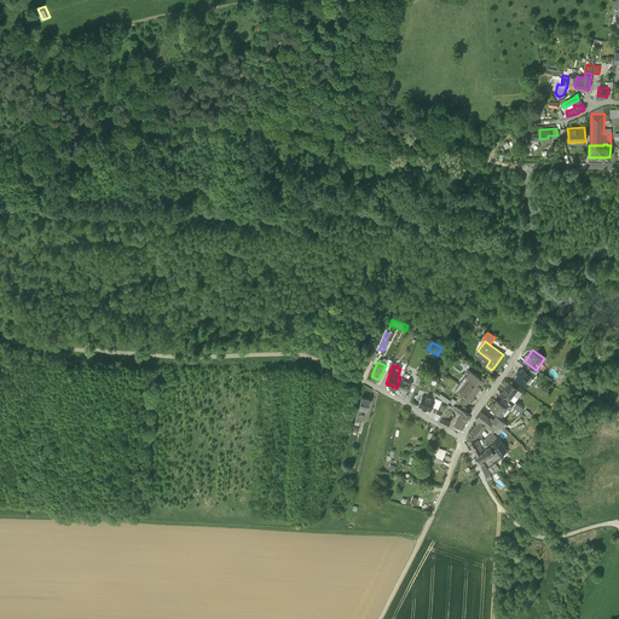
[(484,380),(485,381),(486,381),(490,376),(478,369),(474,374),(480,377),(481,375),(485,379),(484,380)]
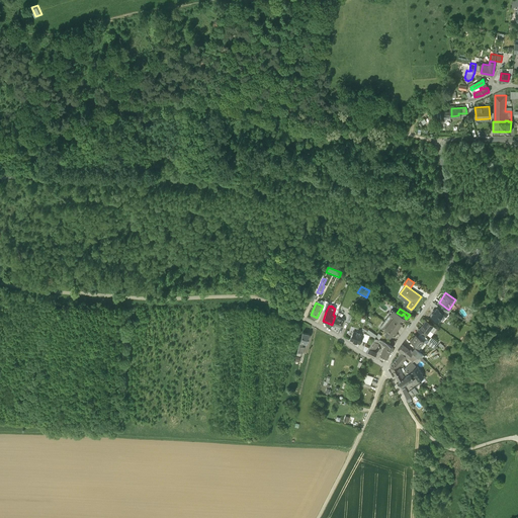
[(437,309),(431,317),(438,322),(443,316),(444,314),(439,311),(437,309)]
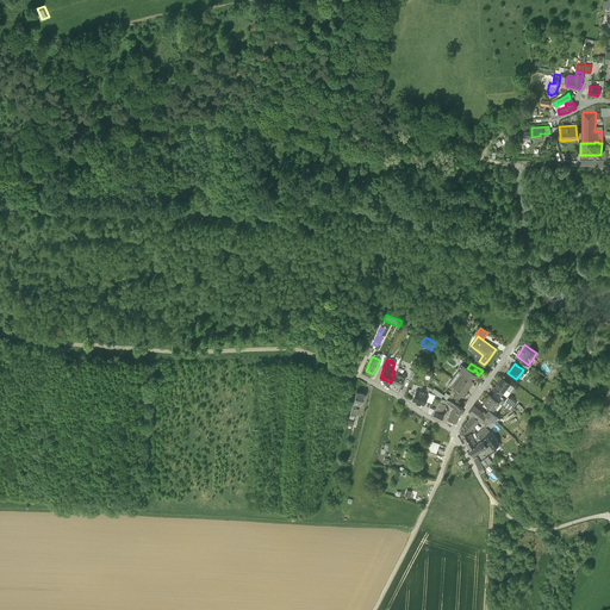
[(523,369),(522,372),(526,373),(528,369),(520,363),(517,366),(523,369)]
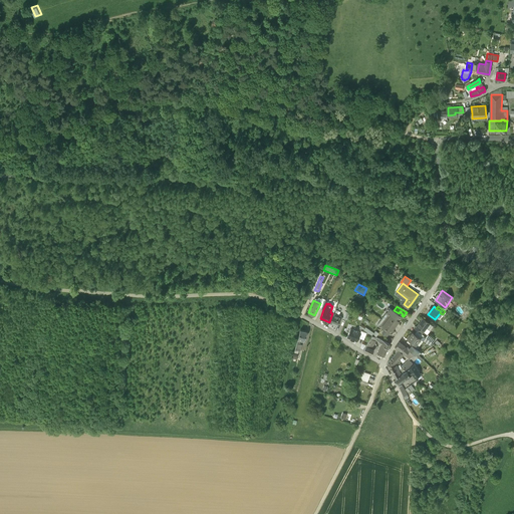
[(390,307),(377,325),(383,329),(381,332),(387,335),(389,332),(390,333),(393,330),(392,329),(399,320),(399,321),(403,316),(402,315),(403,314),(400,311),(399,313),(394,310),(390,307)]
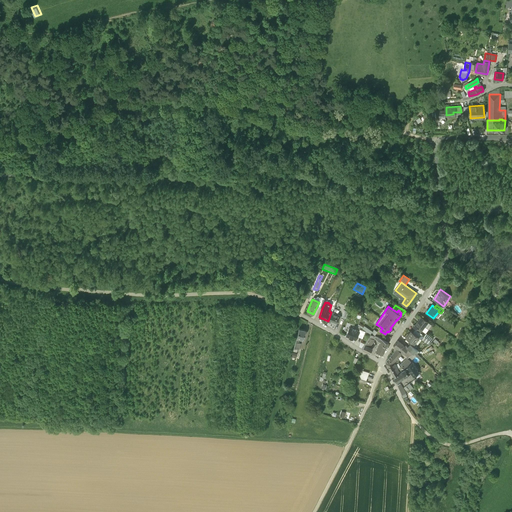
[(339,315),(331,312),(328,321),(336,324),(339,315)]
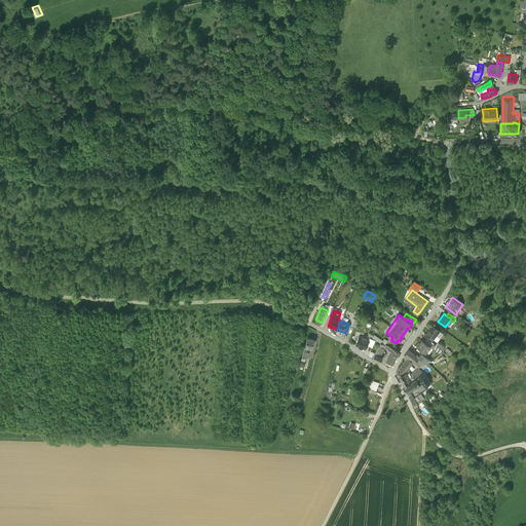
[(433,326),(426,335),(433,339),(439,331),(433,326)]
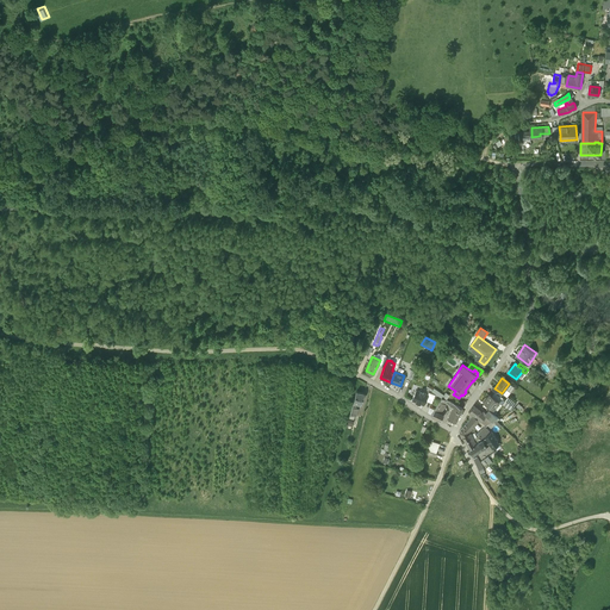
[(428,394),(416,390),(412,400),(423,405),(428,394)]
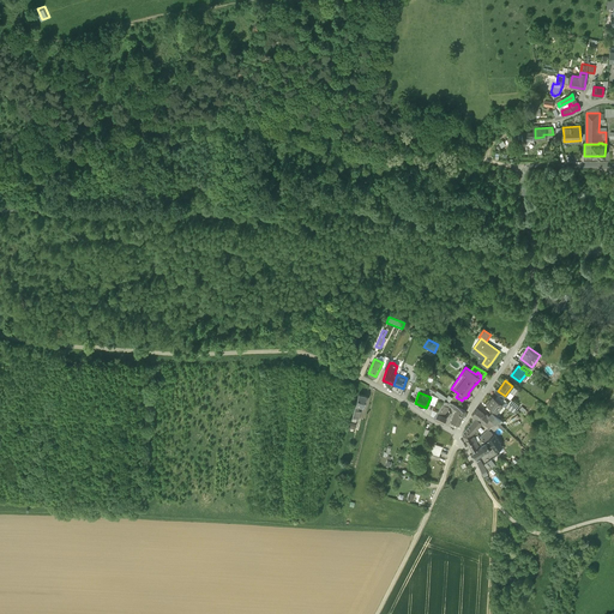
[(357,405),(362,407),(365,401),(366,396),(359,393),(355,405),(357,405)]
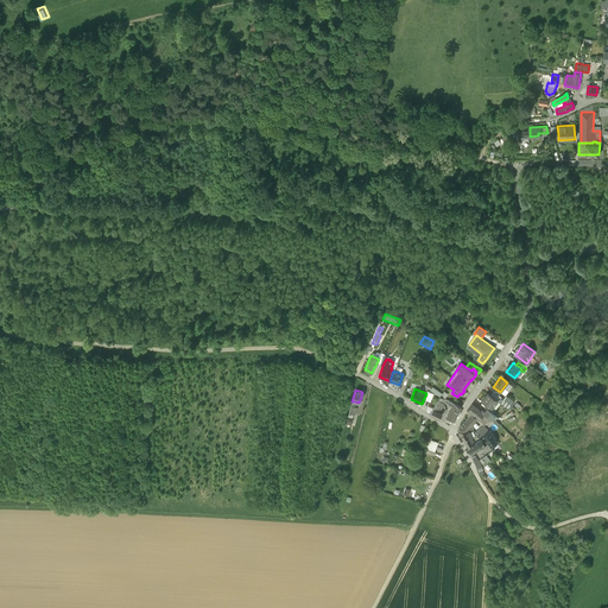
[(496,400),(496,401),(499,403),(502,398),(493,391),(491,394),(496,398),(495,399),(496,400)]
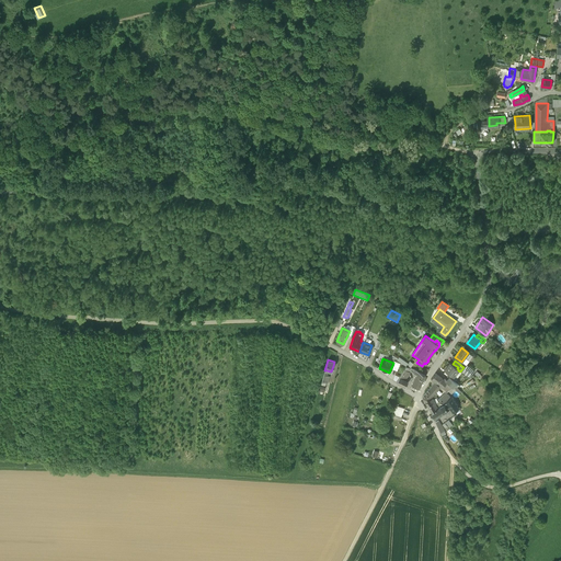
[(450,363),(445,370),(454,377),(458,370),(458,369),(457,368),(458,367),(453,364),(453,365),(450,363)]
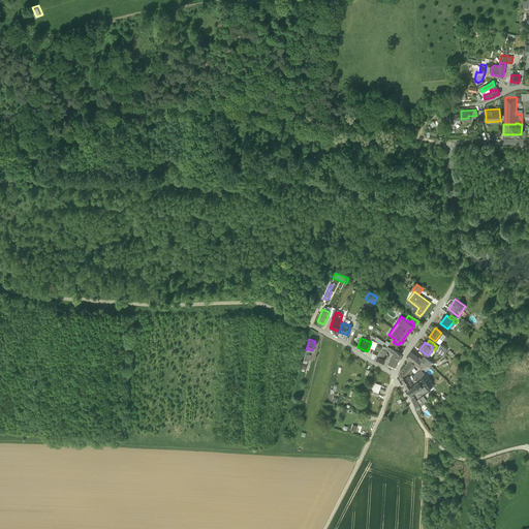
[(446,349),(440,344),(438,348),(444,352),(446,349)]
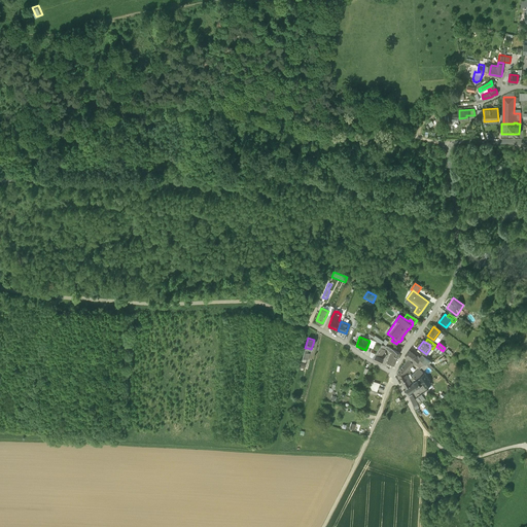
[(419,359),(418,358),(409,351),(405,356),(409,359),(414,363),(415,364),(419,359)]
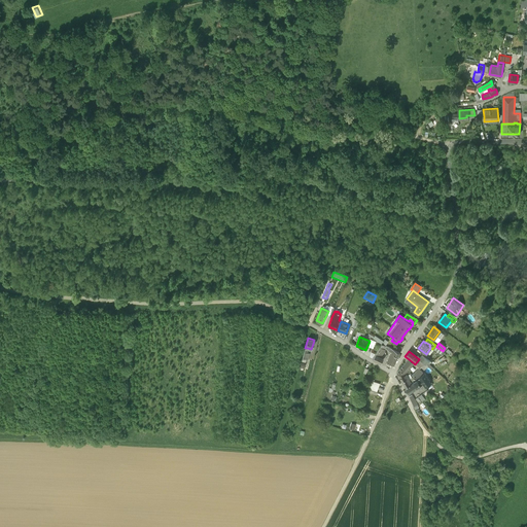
[(373,359),(381,363),(383,359),(380,357),(376,355),(373,359)]
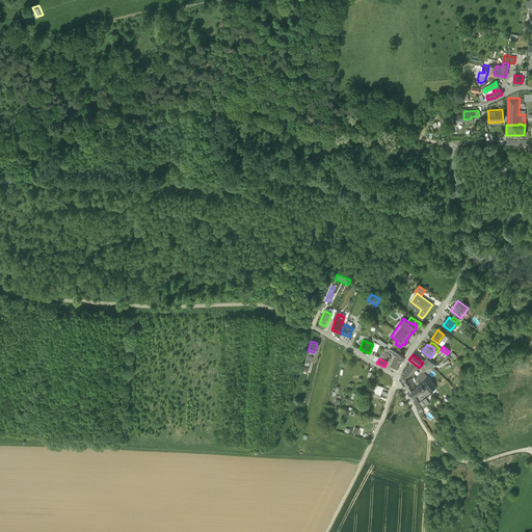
[(400,377),(403,381),(409,377),(409,376),(418,367),(413,363),(400,377)]
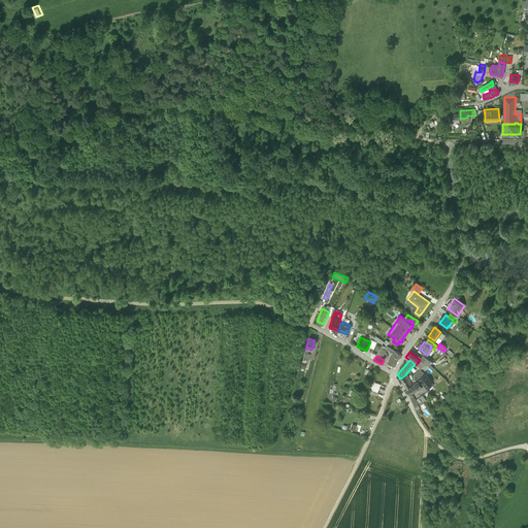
[(420,360),(416,365),(420,368),(421,368),(422,367),(425,370),(428,365),(423,362),(420,360)]
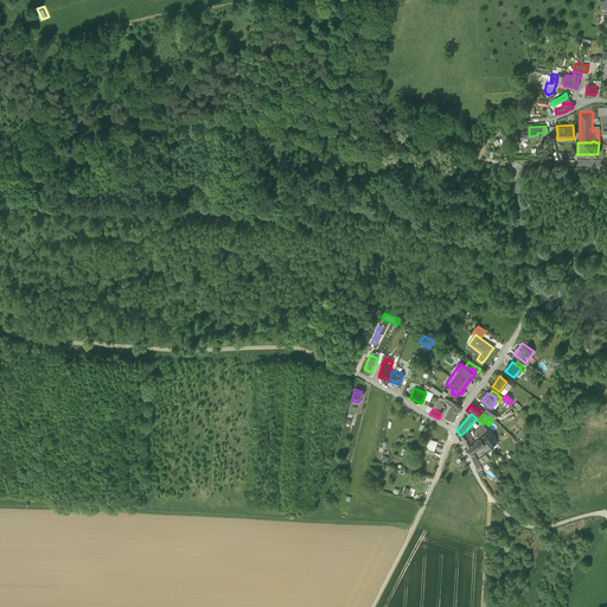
[(480,438),(483,436),(481,436),(487,430),(485,428),(483,430),(479,428),(474,432),(477,434),(480,438)]
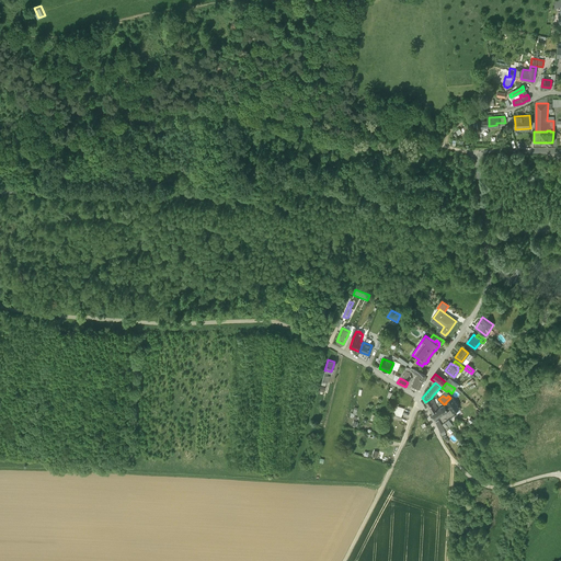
[(450,398),(445,403),(446,403),(449,409),(453,412),(459,408),(457,404),(451,397),(450,398)]
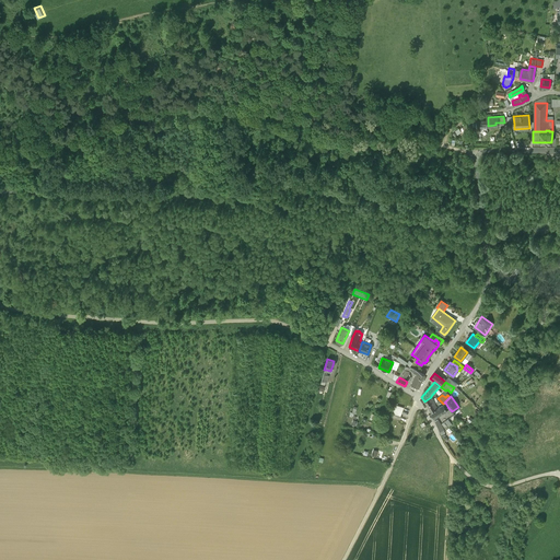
[(438,408),(434,404),(431,397),(424,401),(431,412),(438,408)]
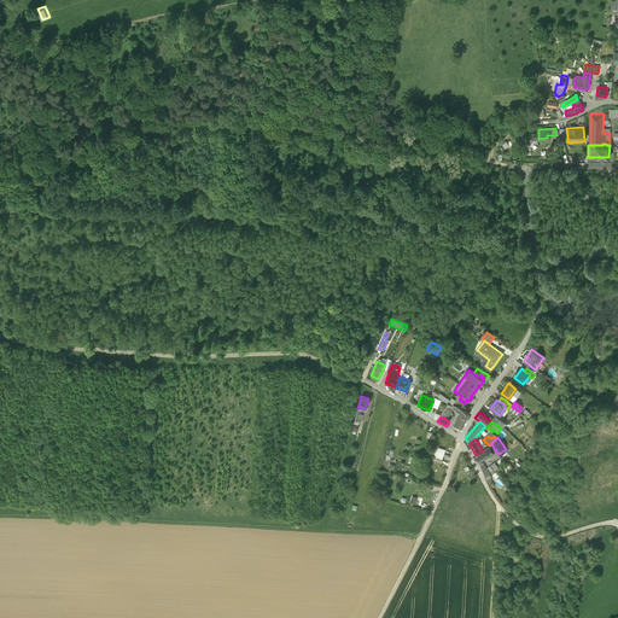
[(476,455),(479,461),(488,455),(484,449),(483,450),(476,455)]
